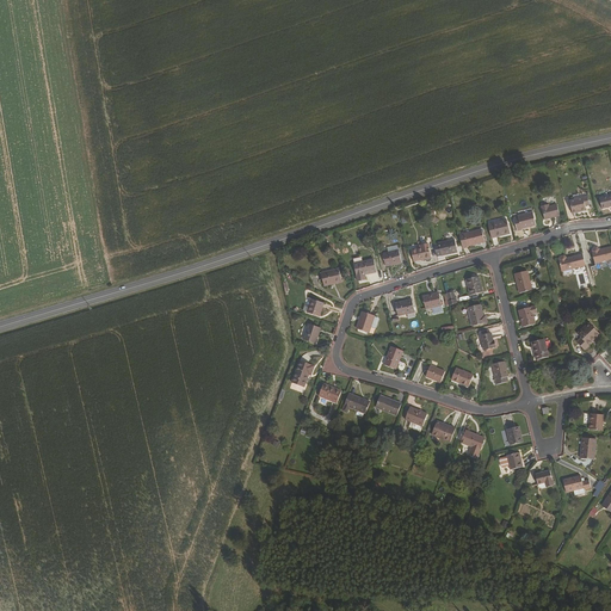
[(610,208),(610,195),(600,198),(604,210),(610,208)]
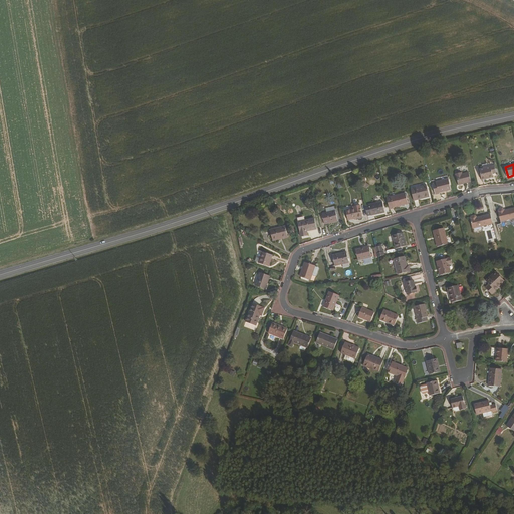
[(496,174),(495,167),(479,171),(482,181),(493,178),(493,175),(496,174)]
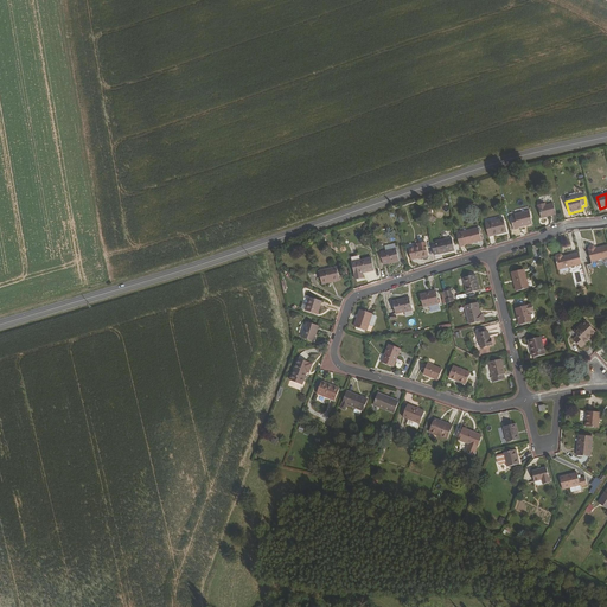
[(553,205),(545,206),(544,204),(537,206),(540,218),(555,215),(553,205)]
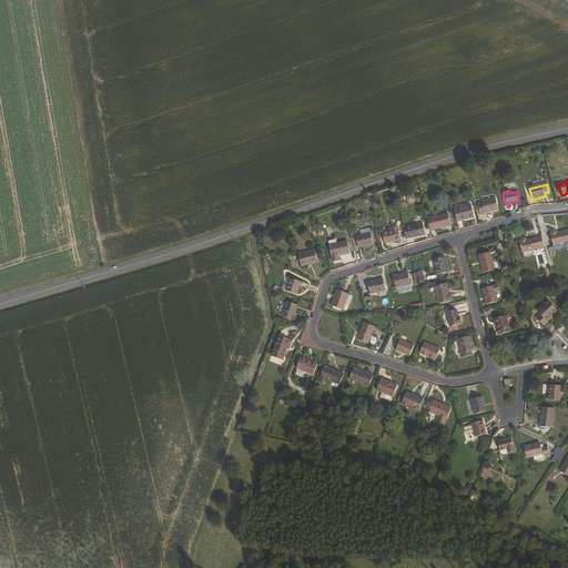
[(498,210),(495,198),(482,201),(483,203),(478,204),(480,214),(498,210)]
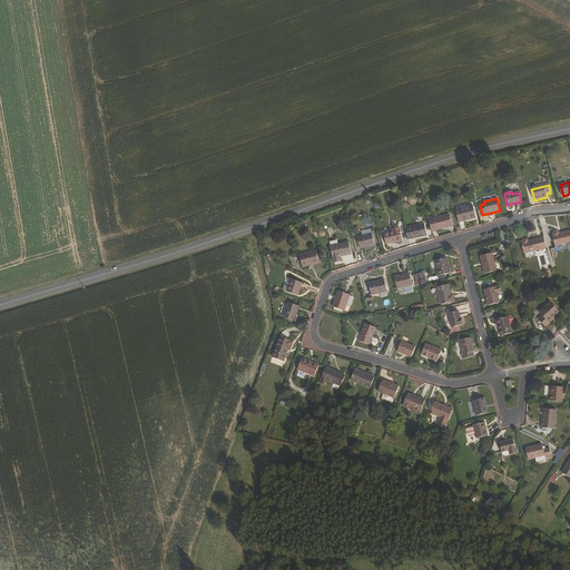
[(475,218),(473,206),(457,209),(459,222),(475,218)]
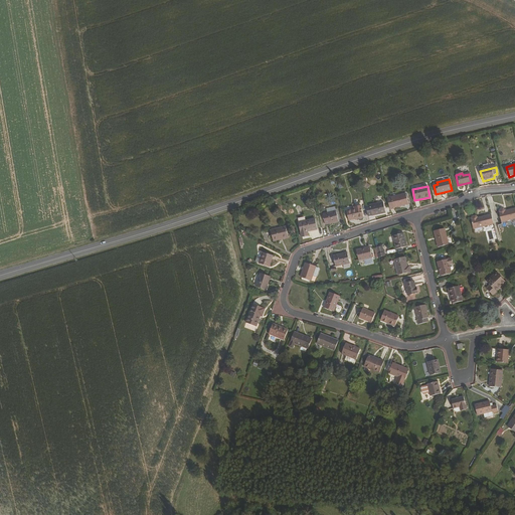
[(408,203),(405,194),(392,197),(394,207),(408,203)]
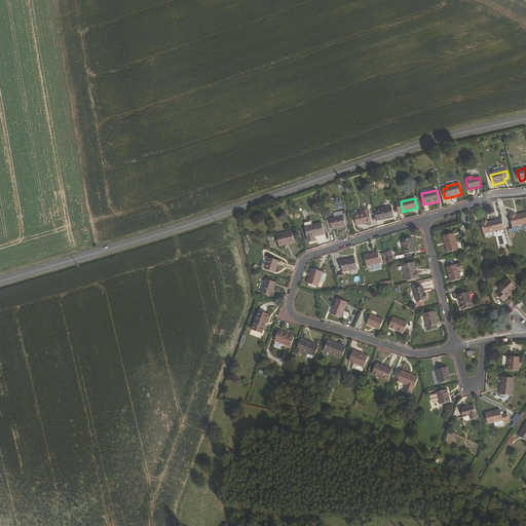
[(391,215),(390,209),(390,207),(376,211),(379,221),(392,218),(391,215)]
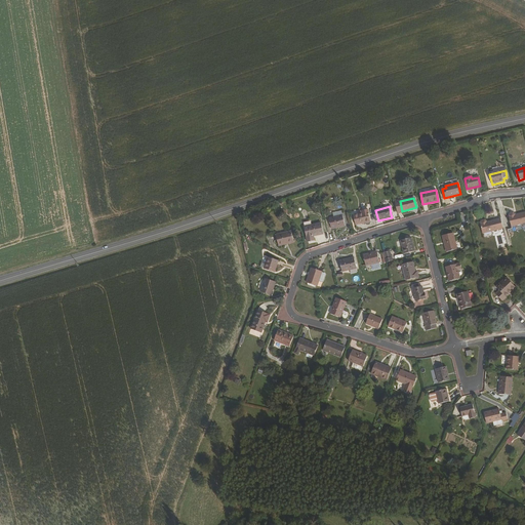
[(369,220),(366,209),(361,210),(362,212),(353,214),(355,225),(369,220)]
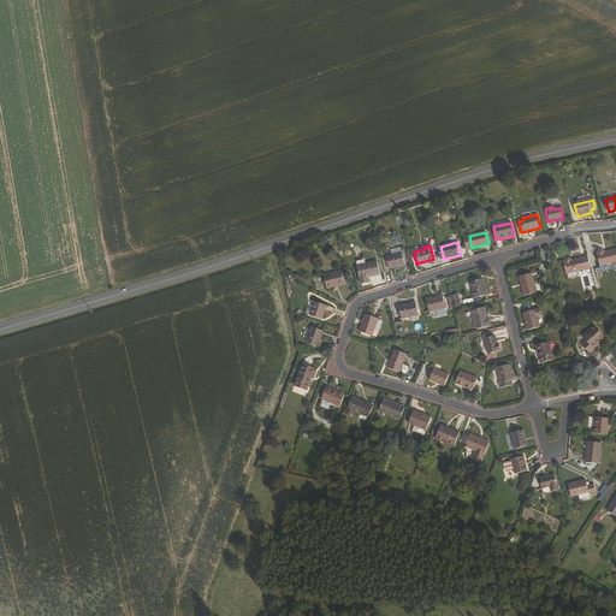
[(600,265),(614,262),(611,252),(609,252),(609,253),(606,253),(605,252),(604,250),(600,250),(599,252),(598,255),(600,265)]
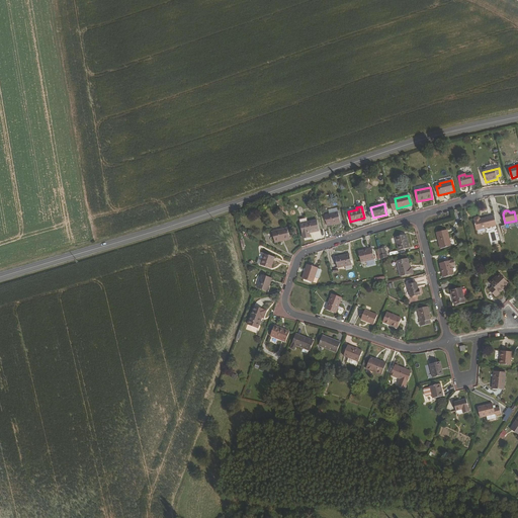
[(340,224),(338,212),(324,216),(326,227),(340,224)]
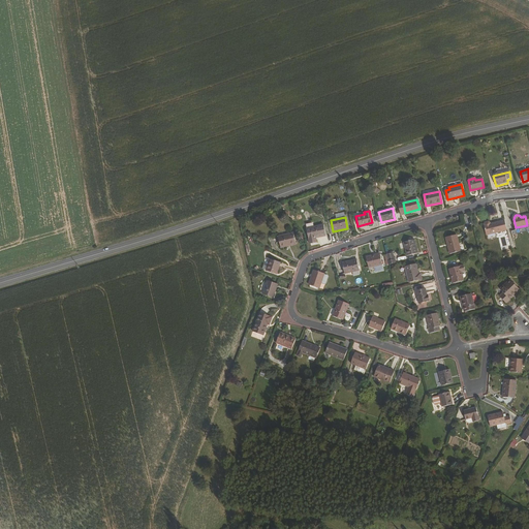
[(487,237),(507,231),(505,221),(491,225),(491,223),(489,222),(487,223),(485,225),(485,226),(487,237)]
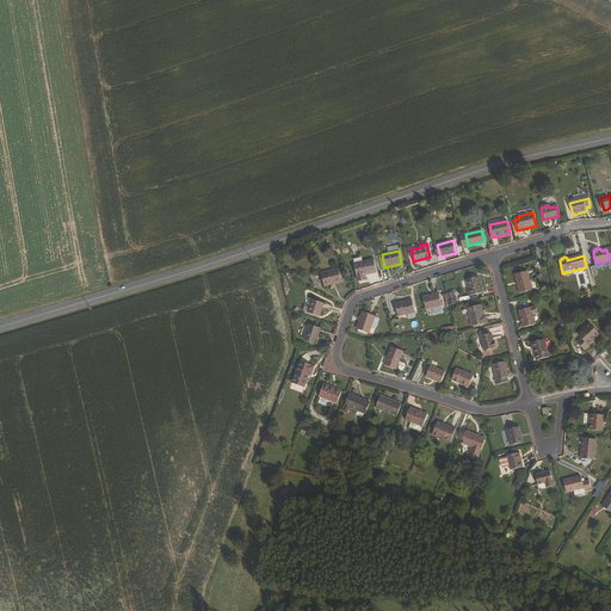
[(377,270),(375,260),(355,265),(358,283),(365,281),(364,272),(377,270)]
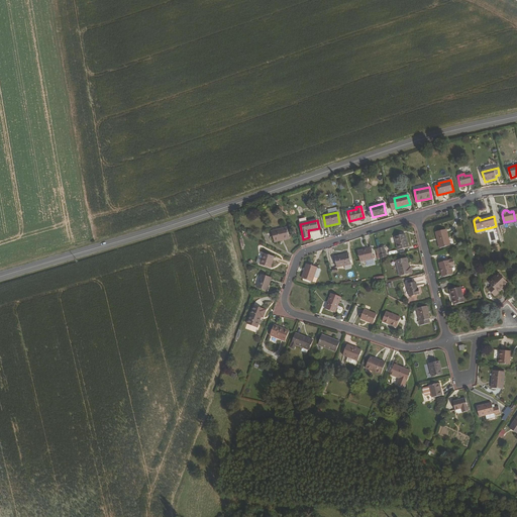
[(290,238),(288,228),(273,231),(275,242),(290,238)]
